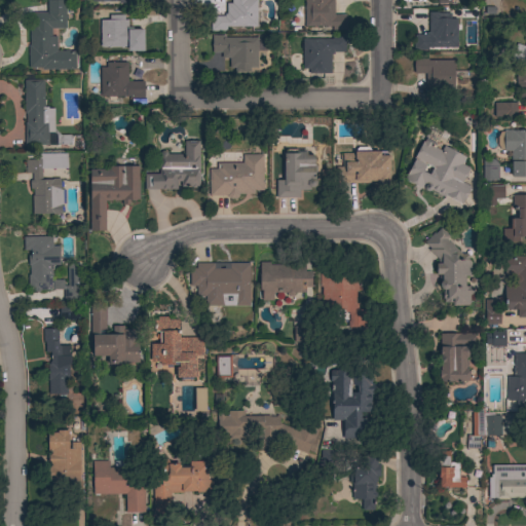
[(29,45),(29,27),(33,27),(32,12),(47,12),(47,0),(65,0),(66,28),(50,29),(51,36),(55,36),(57,51),(64,51),(64,50),(70,50),(74,50),(75,69),(41,70),(41,68),(29,68),(28,45),(29,45)]
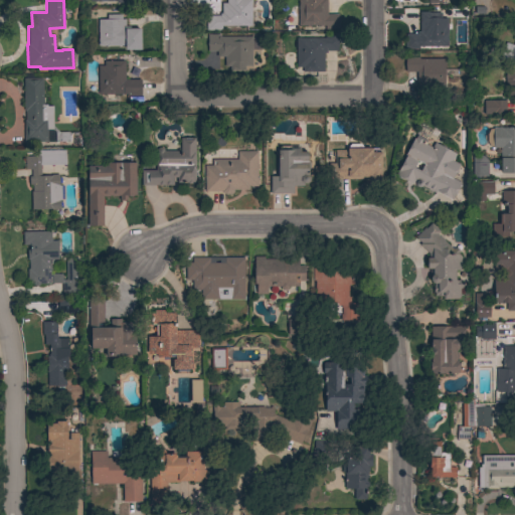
[(250,0),(250,26),(221,26),(221,30),(206,30),(206,16),(219,16),(219,13),(221,13),(221,0),(250,0)]
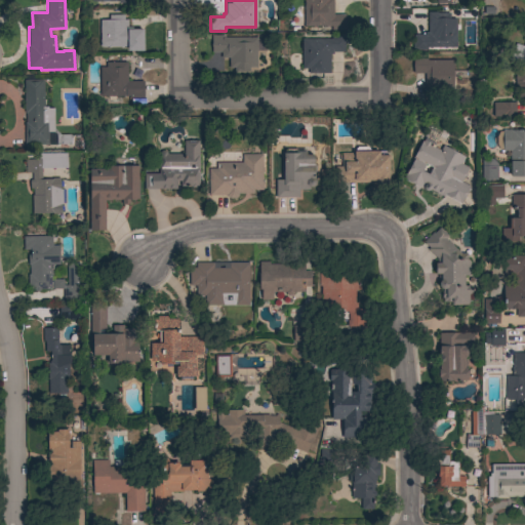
[(333,0),(333,14),(346,14),(346,30),(331,30),(331,26),(304,26),(304,0),(333,0)]
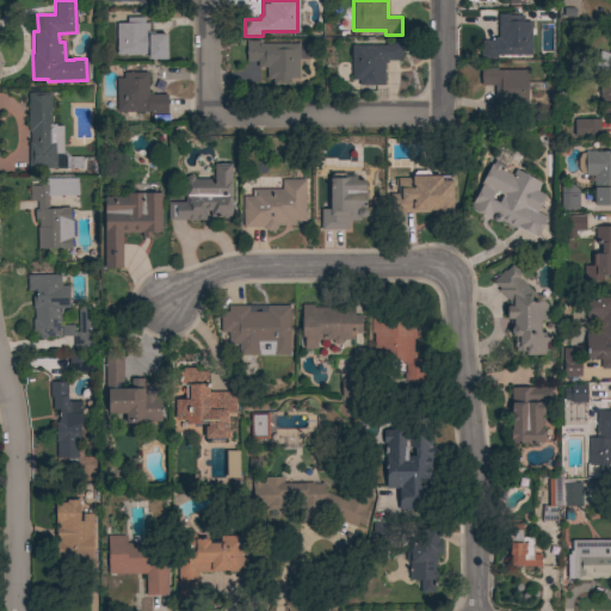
[(498,14),(508,14),(508,16),(529,16),(529,22),(530,22),(530,55),(495,55),(495,59),(480,59),(480,49),(481,49),(481,41),(494,41),(494,37),(498,37),(498,14)]
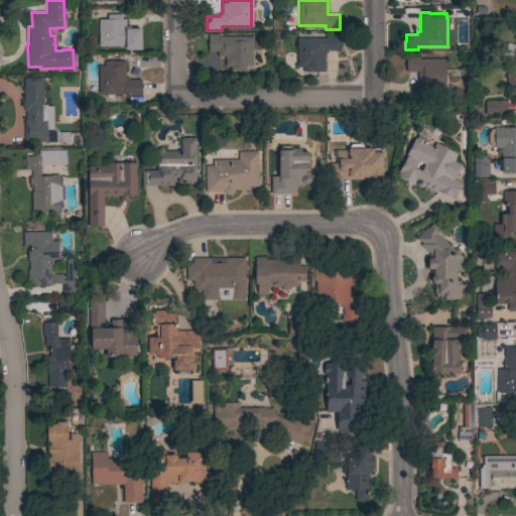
[(98,20),(107,19),(107,15),(122,15),(122,19),(125,19),(125,29),(140,28),(140,49),(124,50),(124,46),(98,46),(98,20)]
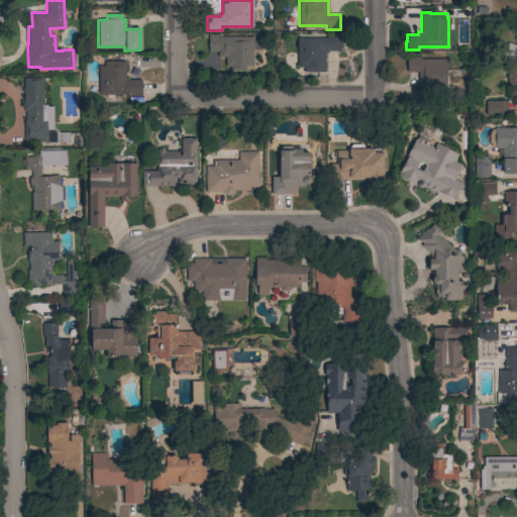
[(252,66),(245,67),(245,71),(230,71),(230,67),(225,67),(225,58),(218,58),(217,52),(208,52),(208,34),(220,34),(220,37),(252,37),(252,66)]
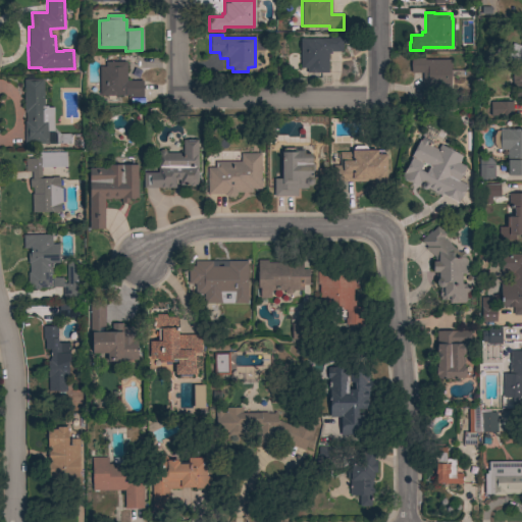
[(328,39),(328,37),(342,37),(342,52),(330,52),(330,54),(328,54),(328,72),(306,72),(306,68),(300,68),(300,39),(328,39)]
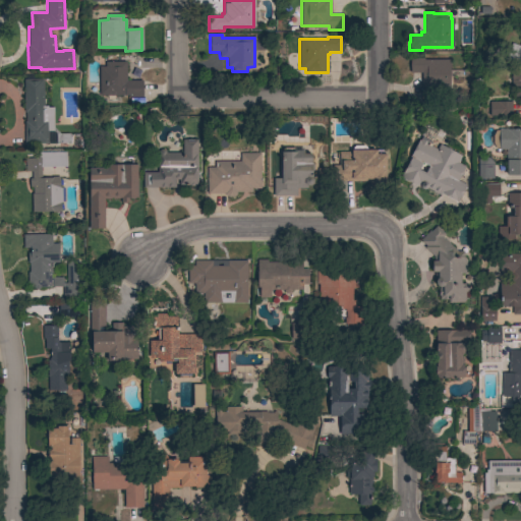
[(511,43),(520,46),(520,42),(520,97),(515,99),(511,80),(510,73),(516,71),(518,64),(506,60),(511,43)]
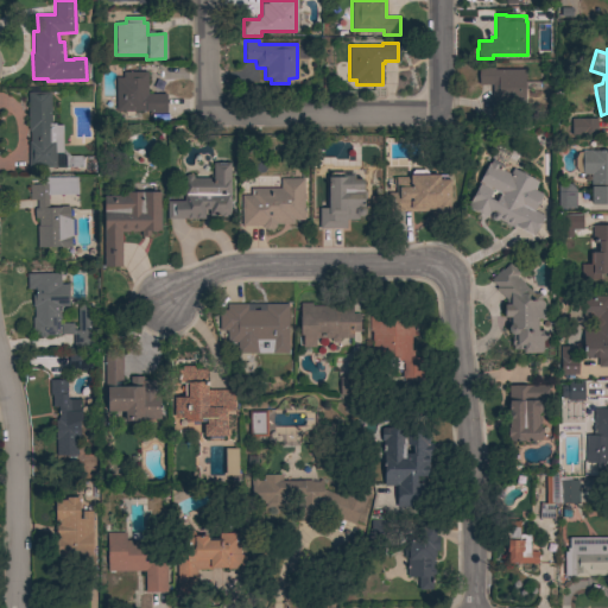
[(524,106),(492,106),(492,86),(477,86),(477,68),(492,68),(492,69),(524,69),(524,106)]
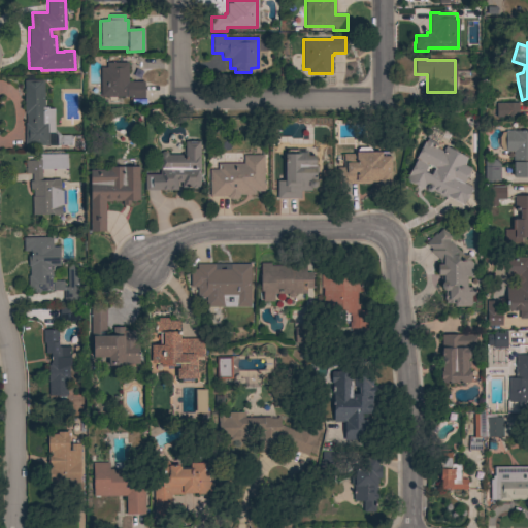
[(128,81),(131,81),(131,84),(142,84),(142,99),(134,99),(134,102),(130,102),(130,99),(129,99),(129,97),(117,97),(117,102),(107,102),(107,97),(100,97),(100,67),(106,67),(106,63),(128,63),(128,81)]
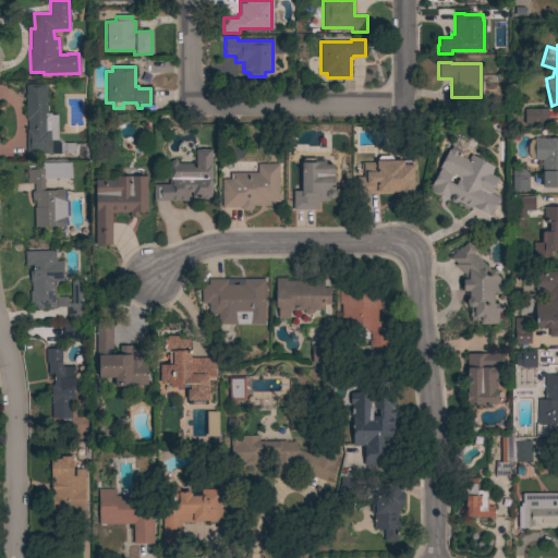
[(26,130),(27,130),(27,120),(25,120),(25,85),(46,85),(46,116),(57,116),(57,137),(63,144),(74,144),(74,154),(26,154),(26,130)]
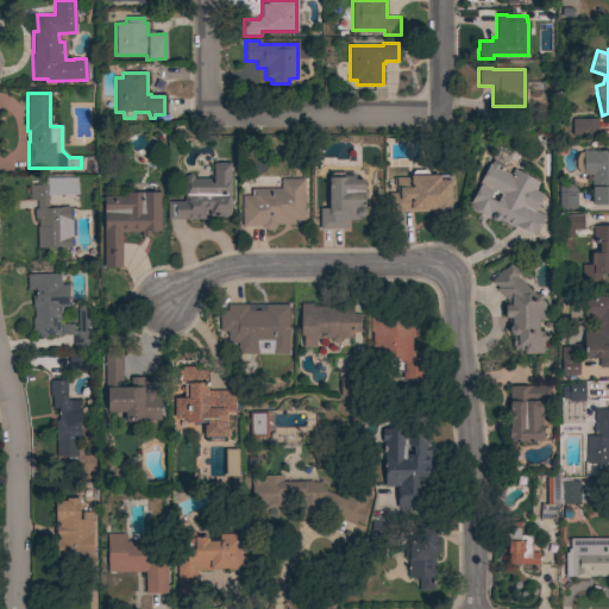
[(597,119),(597,136),(572,136),(572,119),(597,119)]
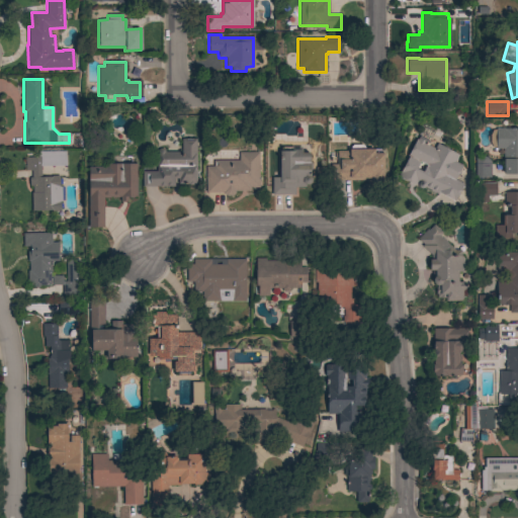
[(496,131),(496,128),(517,128),(517,174),(503,174),(503,149),(496,149),(496,147),(493,147),(490,143),(490,135),(492,131),(496,131)]
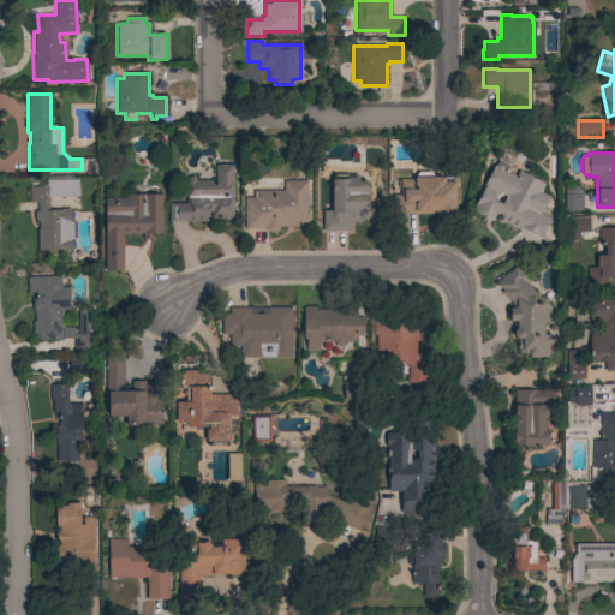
[(544,184),(539,192),(548,196),(539,213),(550,219),(539,238),(520,228),(519,231),(515,228),(515,230),(509,227),(509,226),(502,222),(500,224),(496,222),(495,219),(494,221),(473,210),(476,207),(473,206),(484,186),(483,186),(494,165),(496,166),(496,163),(505,168),(505,171),(515,177),(518,171),(544,184)]
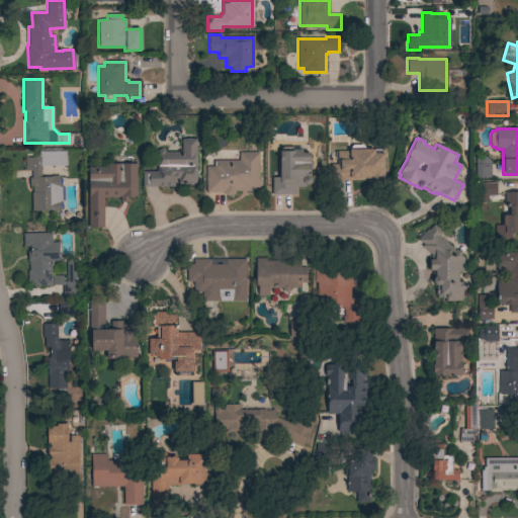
[(196,184),(193,184),(193,185),(187,185),(187,184),(178,184),(178,179),(174,179),(174,187),(142,187),(142,171),(156,171),(156,164),(154,164),(154,161),(156,161),(156,152),(157,152),(157,151),(159,149),(162,149),(164,151),(164,152),(181,152),(181,139),(196,139),(196,184)]
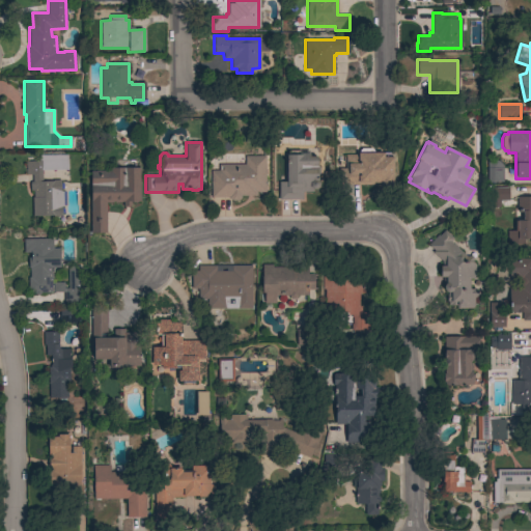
[(278,200),(278,183),(286,182),(286,156),(287,156),(287,150),(308,150),(308,154),(309,154),(309,157),(316,157),(317,180),(318,183),(318,187),(316,189),(312,190),(312,192),(302,192),(302,200),(278,200)]
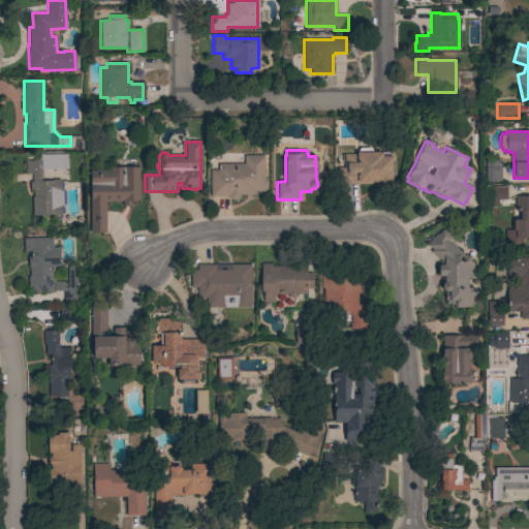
[(391,186),(378,186),(378,184),(344,185),(344,176),(338,176),(338,168),(344,168),(344,155),(355,154),(355,152),(359,152),(360,150),(370,150),(371,152),(387,152),(390,155),(390,156),(391,156),(391,186)]
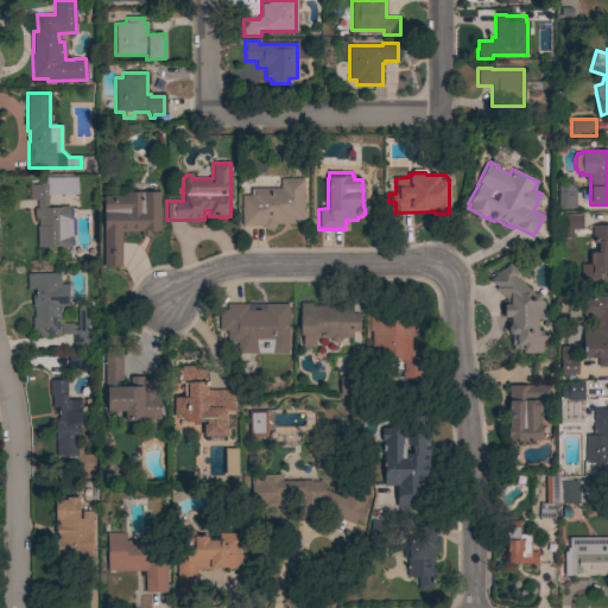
[(69,220),(71,220),(71,236),(70,238),(70,248),(62,248),(61,247),(37,247),(37,226),(38,226),(37,219),(35,219),(33,208),(37,208),(37,201),(30,201),(29,185),(44,184),(44,178),(76,177),(77,194),(48,195),(48,208),(61,208),(61,207),(69,207),(69,220)]
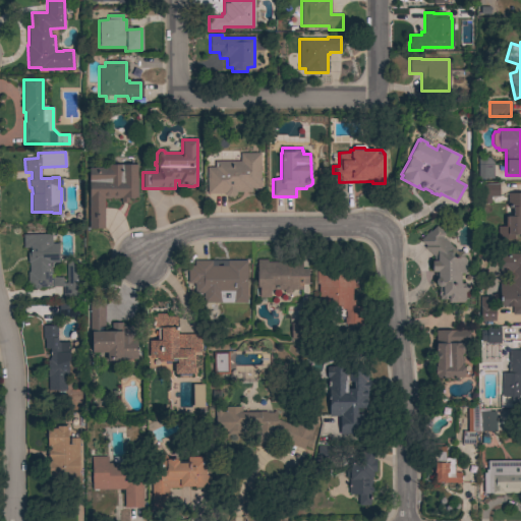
[(261,188),(251,188),(251,191),(236,192),(236,194),(233,196),(227,196),(224,195),(224,193),(207,193),(207,168),(215,168),(214,162),(240,162),(240,154),(259,154),(261,188)]
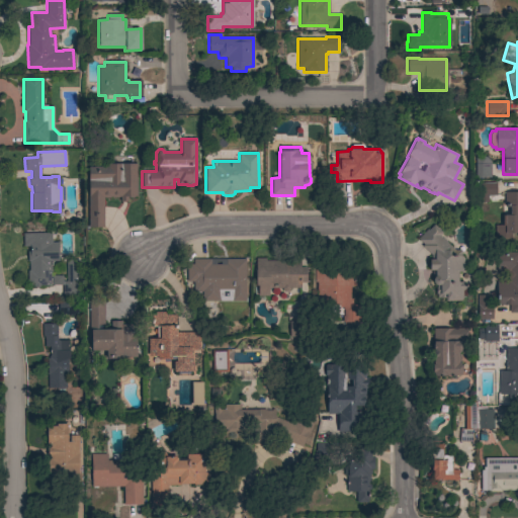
[(490,177),(475,177),(475,156),(485,156),(490,161),(490,177)]
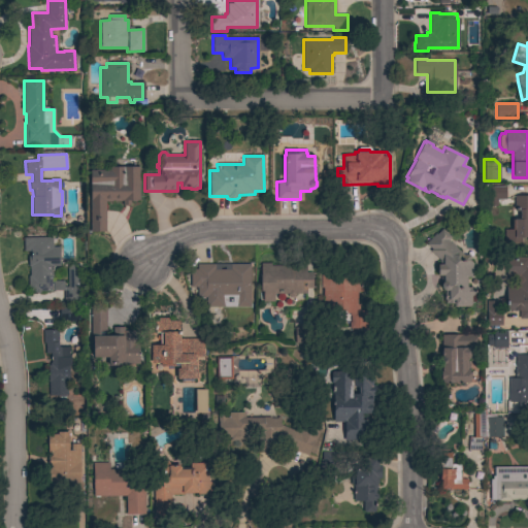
[(139,200),(136,200),(136,202),(130,202),(130,206),(122,205),(122,201),(120,201),(120,202),(113,202),(113,201),(111,201),(111,202),(105,202),(105,232),(90,232),(90,170),(108,170),(108,167),(139,167),(139,200)]
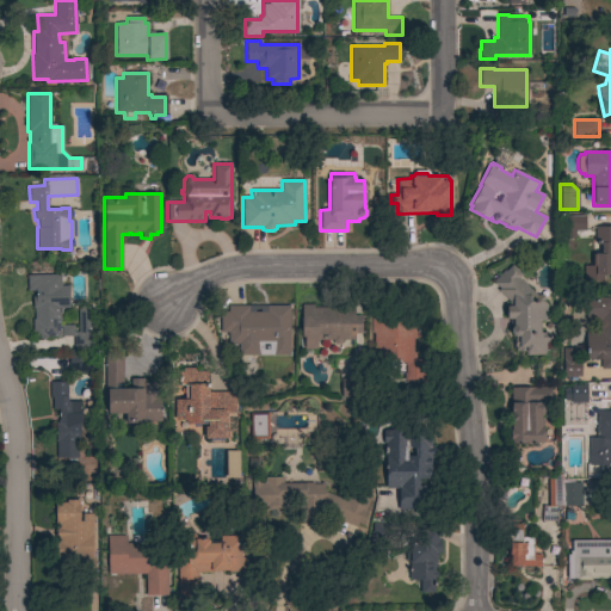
[(565,216),(585,216),(585,230),(575,230),(575,239),(565,239),(565,216)]
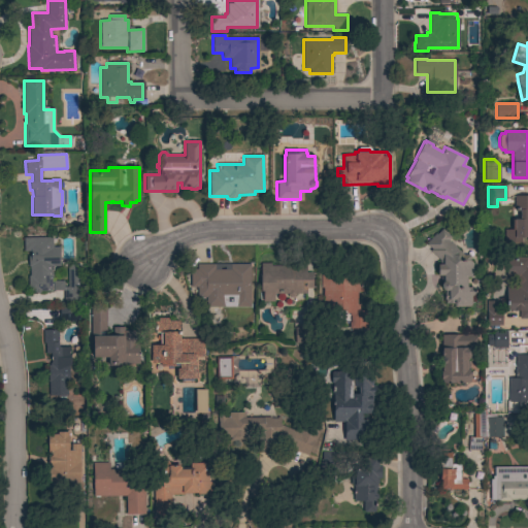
[(514,196),(527,196),(527,237),(521,238),(521,242),(504,242),(504,230),(512,230),(512,220),(514,220),(514,219),(519,219),(519,211),(514,211),(514,196)]
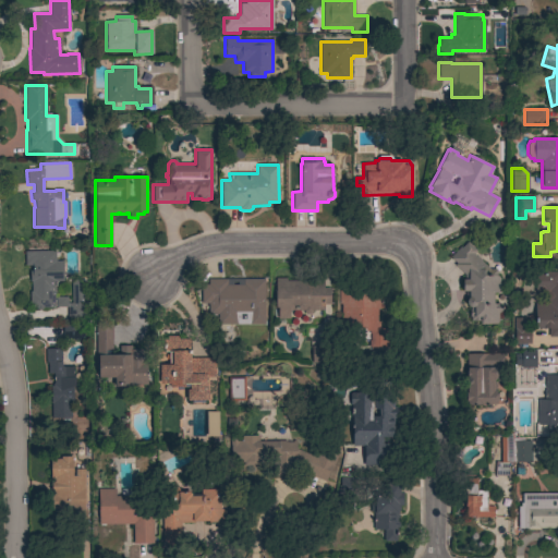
[(496,269),(496,276),(499,278),(499,290),(497,292),(493,293),(493,304),(498,304),(501,307),(501,310),(498,313),(498,322),(495,325),(481,324),(481,322),(472,322),(472,320),(470,320),(470,317),(469,317),(469,310),(470,310),(470,307),(469,307),(466,305),(465,303),(465,301),(466,299),(468,298),(465,298),(465,291),(462,291),(462,289),(461,288),(461,283),(462,282),(462,279),(463,279),(463,275),(455,265),(456,264),(449,257),(460,246),(461,247),(466,242),(476,251),(473,253),(489,269),(496,269)]
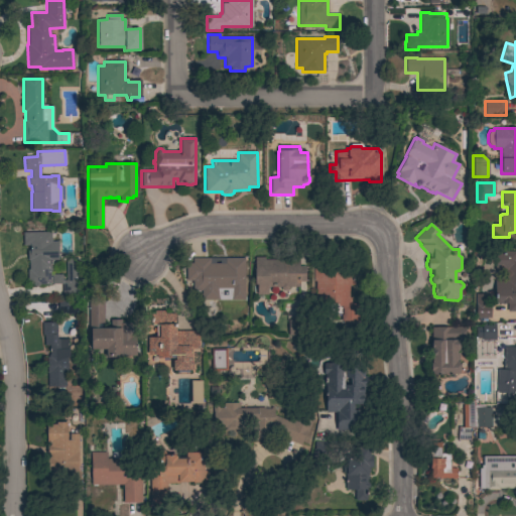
[(50,284),(39,284),(39,286),(33,286),(33,285),(27,285),(27,270),(28,270),(28,261),(27,261),(27,251),(29,251),(29,246),(23,246),(22,233),(50,232),(50,235),(53,234),(53,237),(51,237),(51,242),(57,242),(57,260),(51,260),(51,269),(49,269),(50,284)]
